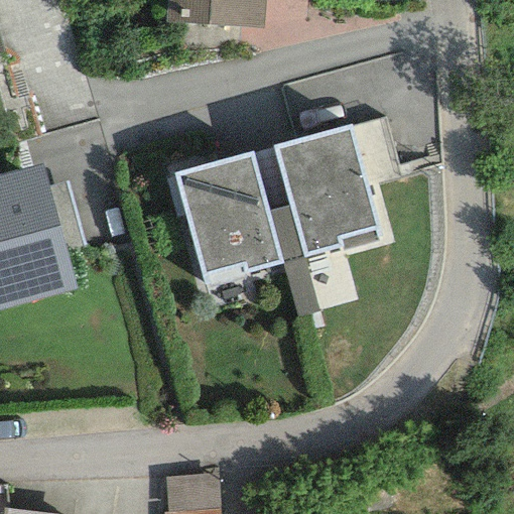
[(167,0),(167,21),(264,26),(266,0),(167,0)]
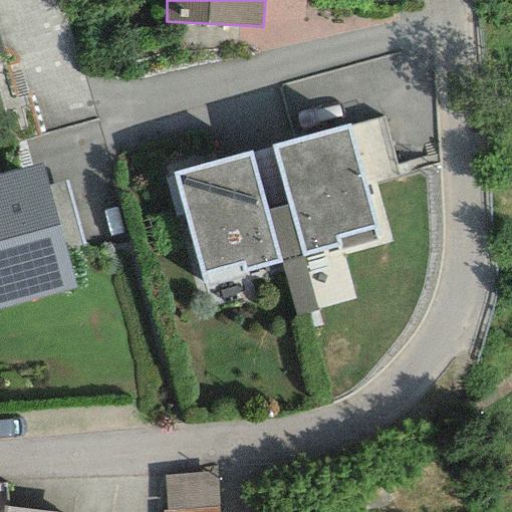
[(348,122),(272,144),(302,255),(344,244),(342,237),(376,227),(348,122)]
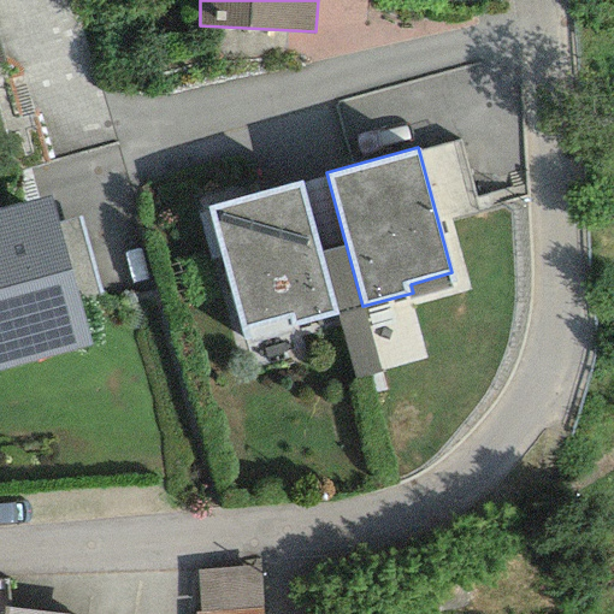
[(303,181),(208,206),(242,329),(289,316),(293,328),(340,314),(303,181)]
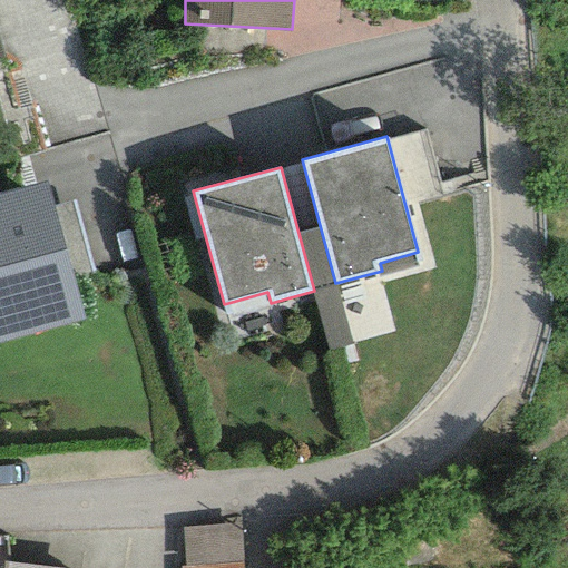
[(46,179),(0,192),(0,339),(84,316),(46,179)]
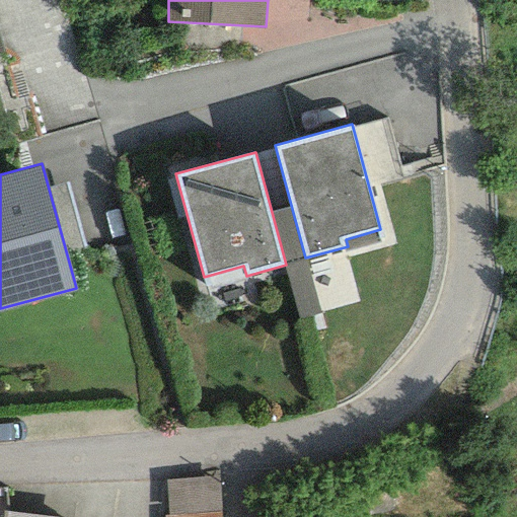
[(219,475),(166,479),(169,514),(221,511),(219,475)]
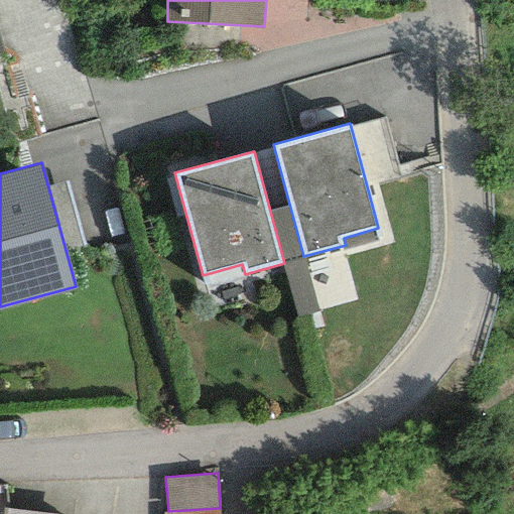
All buildings are outlined.
